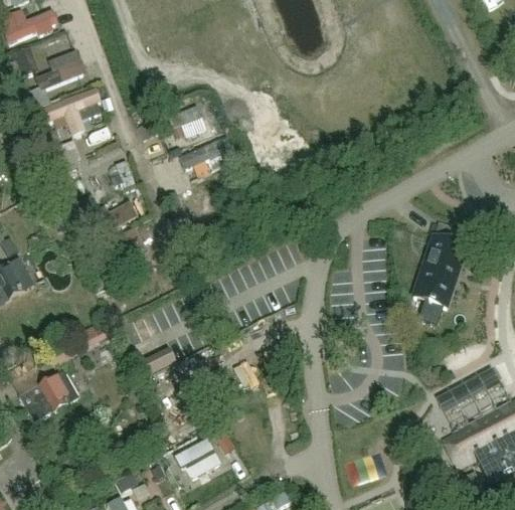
[(390,10),(402,7),(400,0),(387,0),(390,10)]
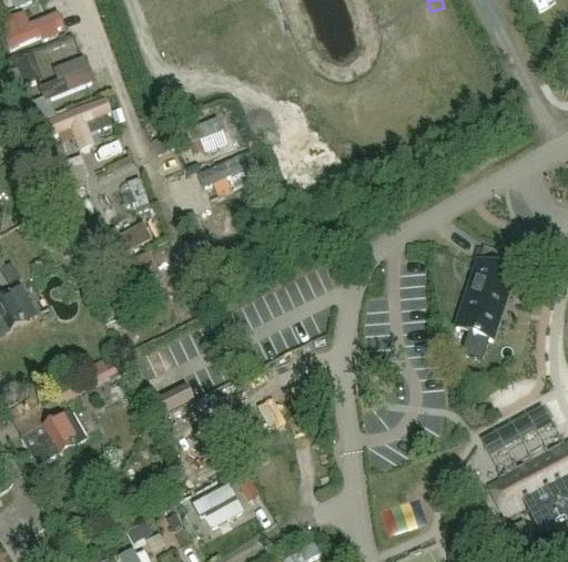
[(498,0),(503,18),(515,16),(510,0),(498,0)]
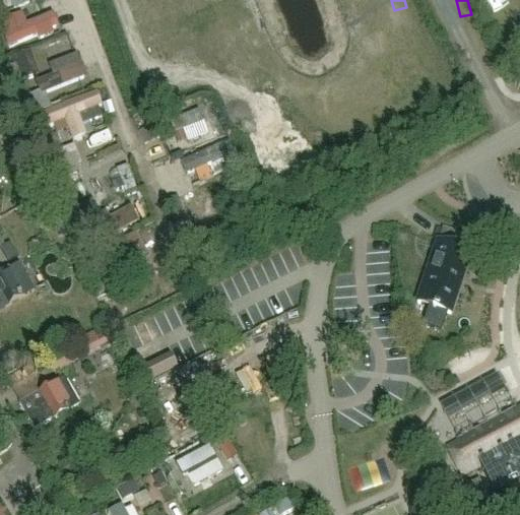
[(27,22),(23,11),(2,20),(6,31),(3,33),(9,47),(60,25),(54,12),(27,22)]
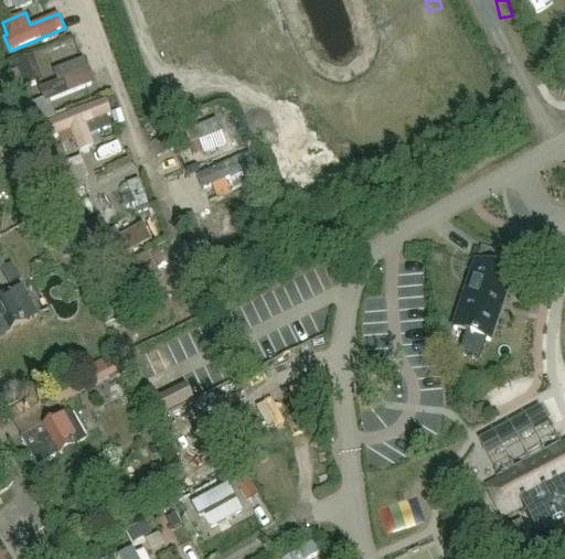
[(34,73),(43,97),(94,78),(85,55),(34,73)]
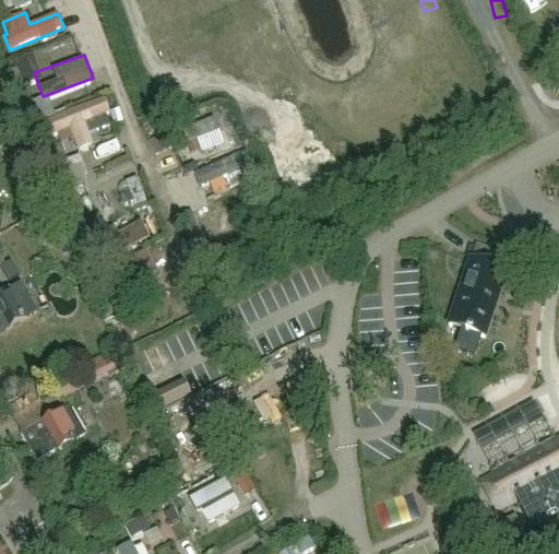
[(109,122),(106,114),(110,113),(104,97),(42,121),(47,137),(70,128),(78,150),(93,144),(87,131),(109,122)]
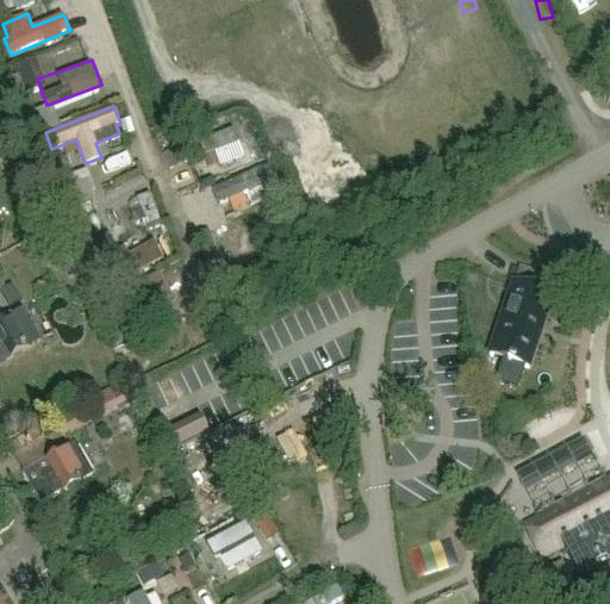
[(0,135),(19,123),(10,107),(0,112),(0,135)]
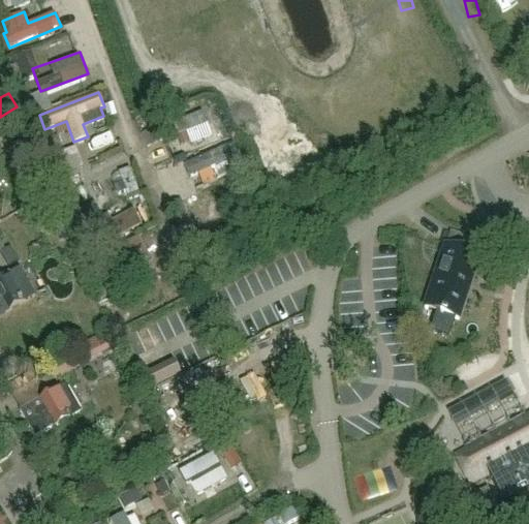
[(158,124),(163,137),(208,121),(203,106),(158,124)]
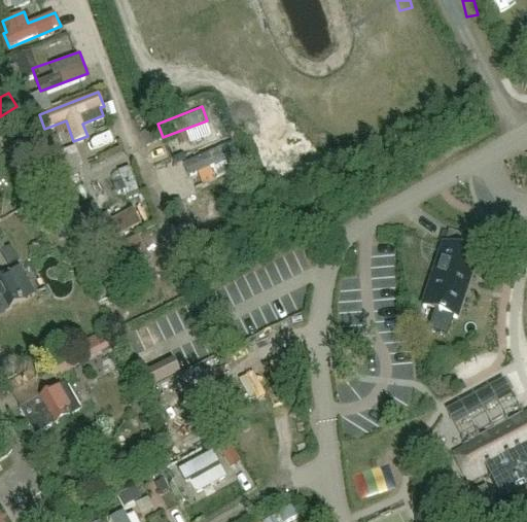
[(230,141),(182,162),(188,175),(236,154),(230,141)]
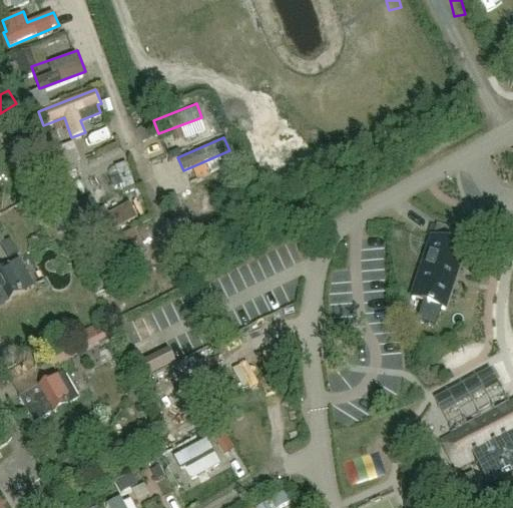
[(73,139),(44,151),(53,174),(67,168),(81,160),(73,139)]
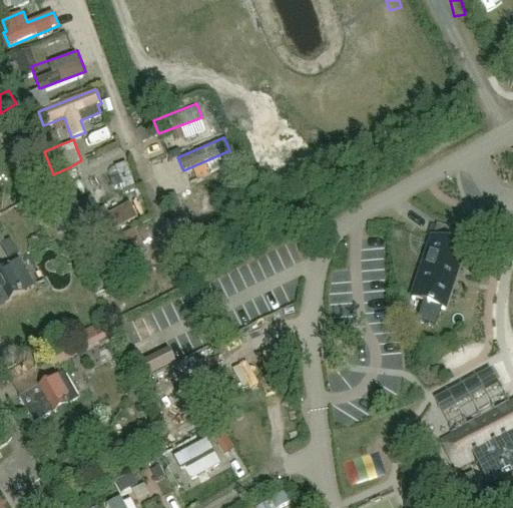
[(90,200),(77,206),(92,241),(139,218),(131,203),(98,219),(90,200)]
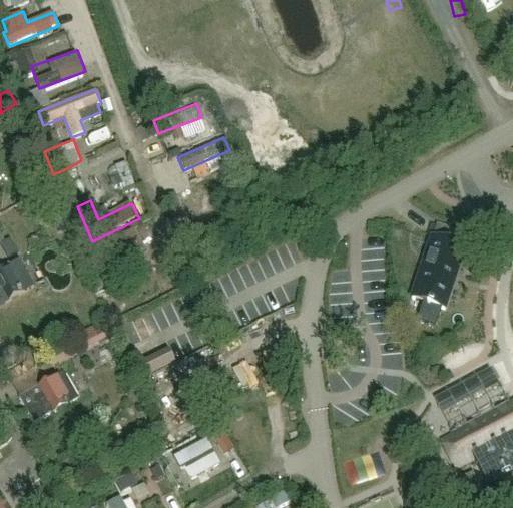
[(143,249),(134,228),(109,239),(118,261),(143,249)]
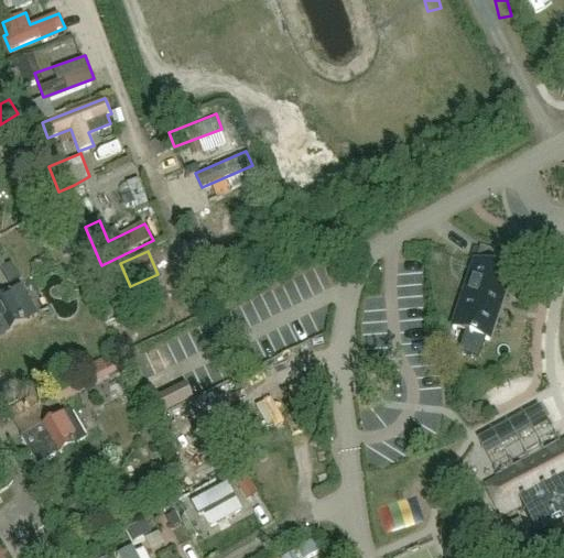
[(509,267),(507,266),(474,255),(452,324),(489,336),(497,313),(494,312),(500,291),(502,292),(509,267)]
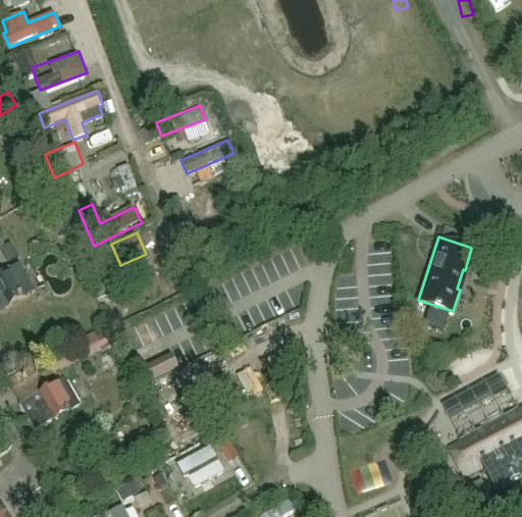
[(18,253),(10,239),(0,245),(8,258),(18,253)]
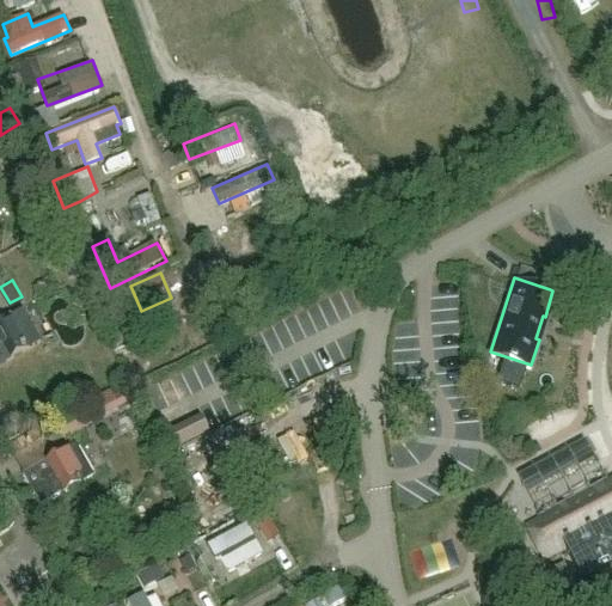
[(318,336),(353,322),(346,306),(311,320),(318,336)]
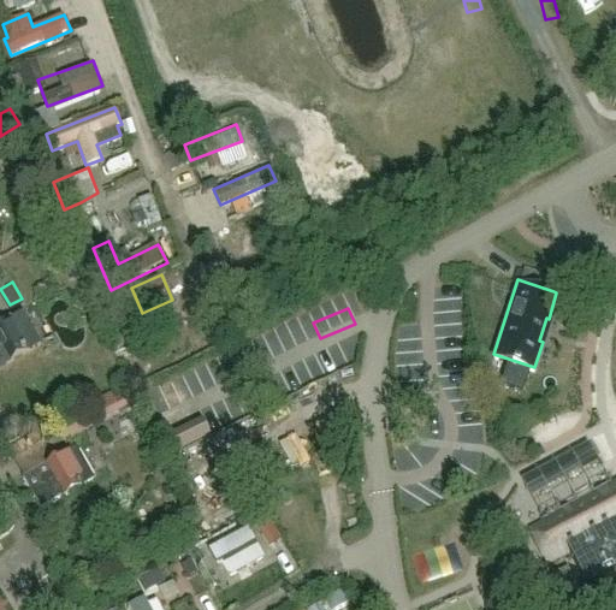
[(36,335),(21,309),(0,321),(0,362),(25,348),(23,342),(36,335)]
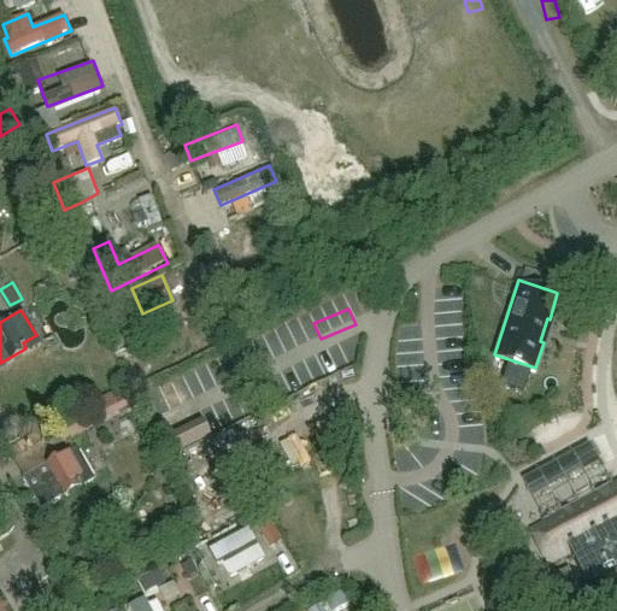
[(285,380),(299,375),(291,354),(277,360),(285,380)]
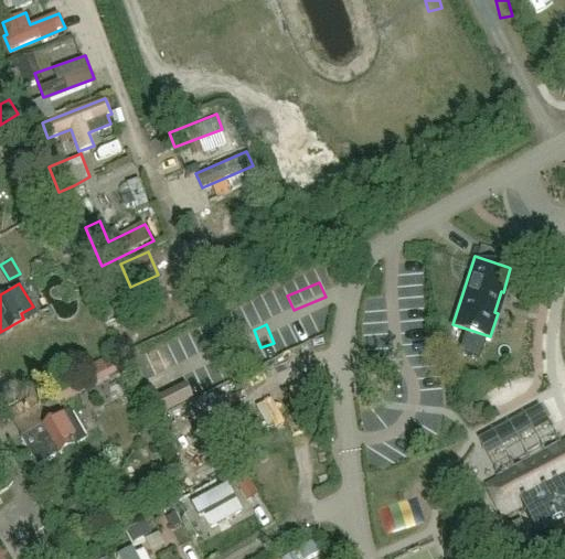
[(151,352),(139,354),(147,390),(159,387),(151,352)]
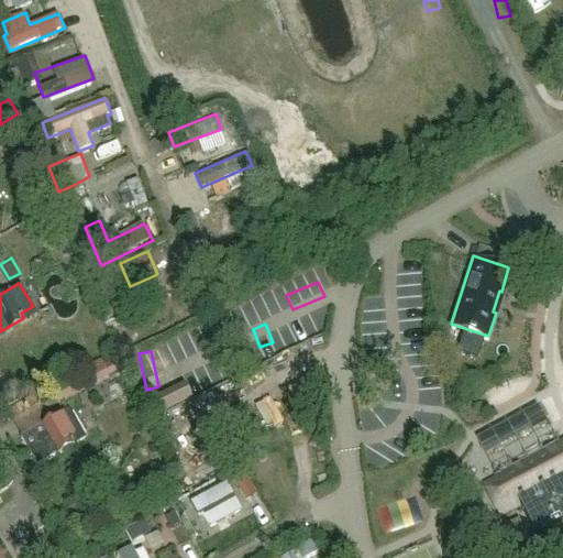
[(52,386),(55,393),(58,400),(87,384),(80,371),(52,386)]
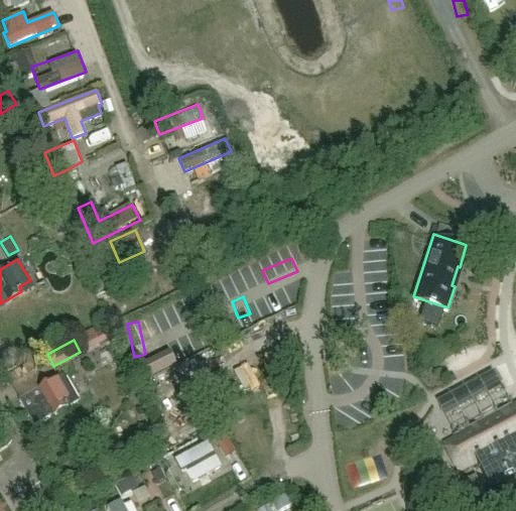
[(401,384),(412,378),(405,366),(394,372),(401,384)]
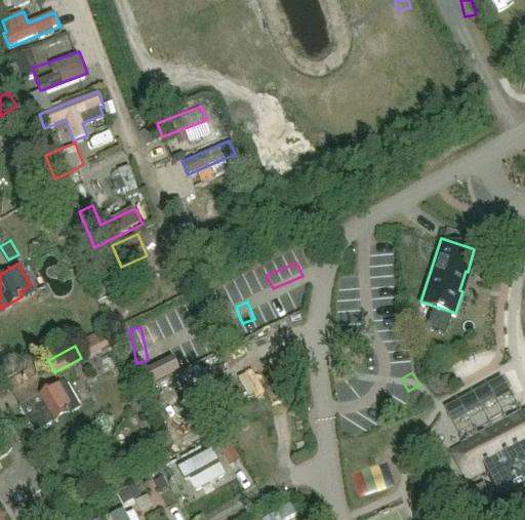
[(18,403),(34,430),(79,403),(64,377),(18,403)]
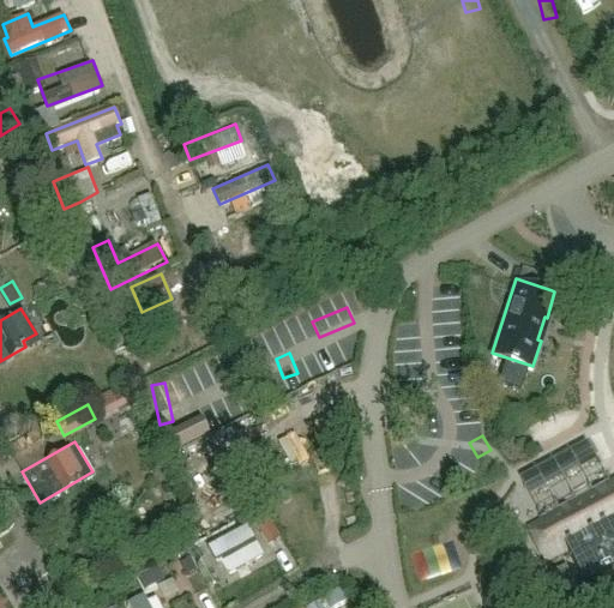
[(383,458),(390,474),(403,467),(395,452),(383,458)]
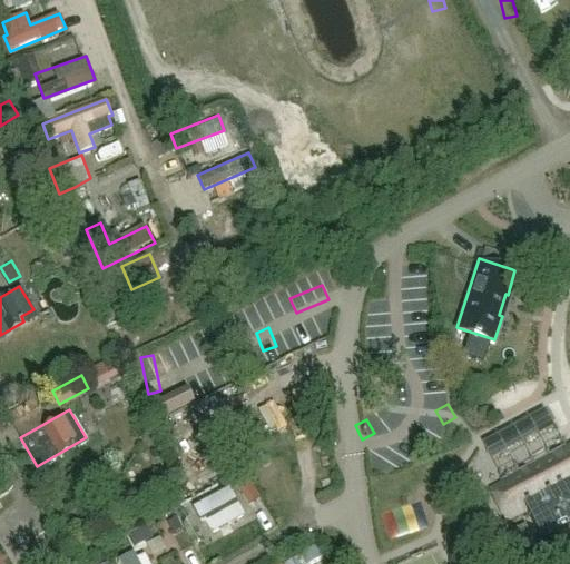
[(569,441),(487,485),(503,516),(524,505),(541,537),(569,521),(569,441)]
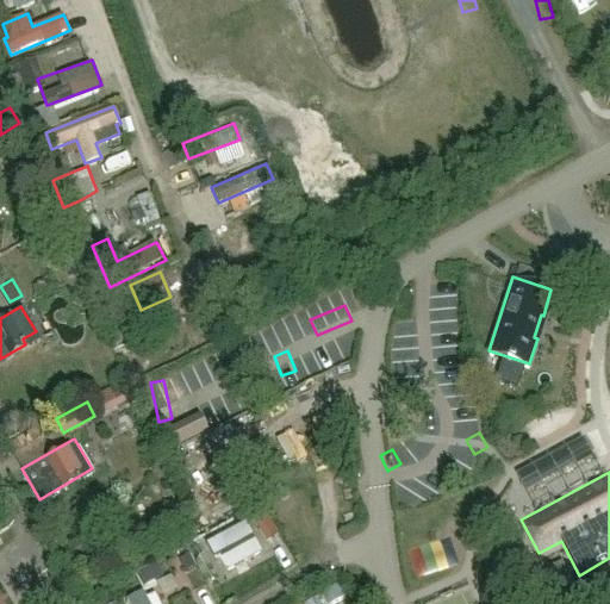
[(274,504),(255,511),(266,537),(285,530),(274,504)]
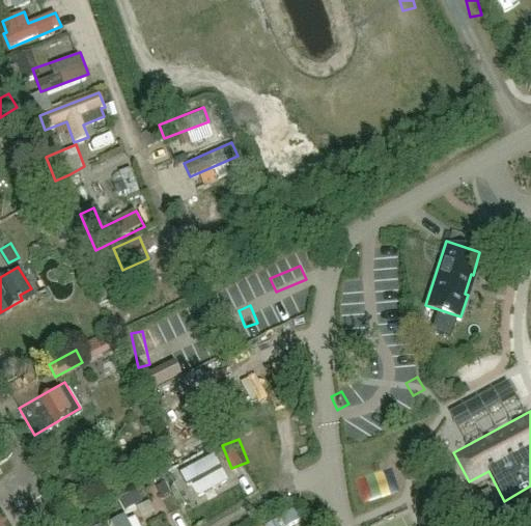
[(200,498),(235,485),(222,450),(188,464),(200,498)]
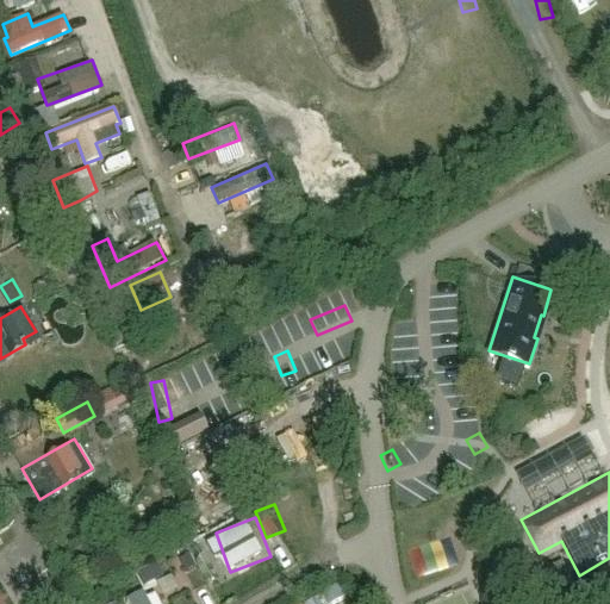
[(161,558),(145,565),(151,580),(167,574),(161,558)]
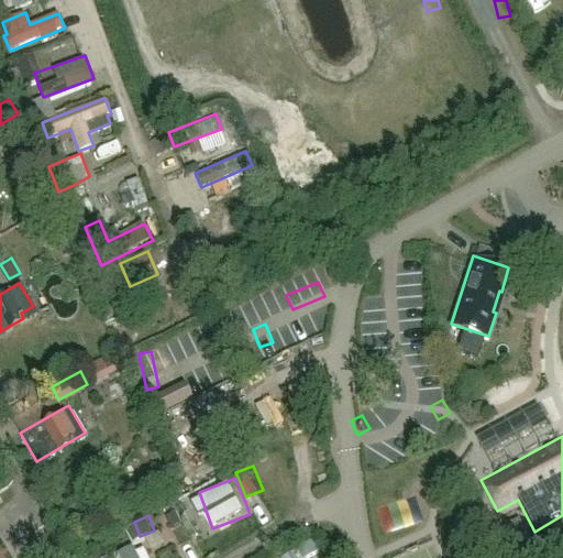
[(130,549),(132,557),(148,557),(145,545),(130,549)]
